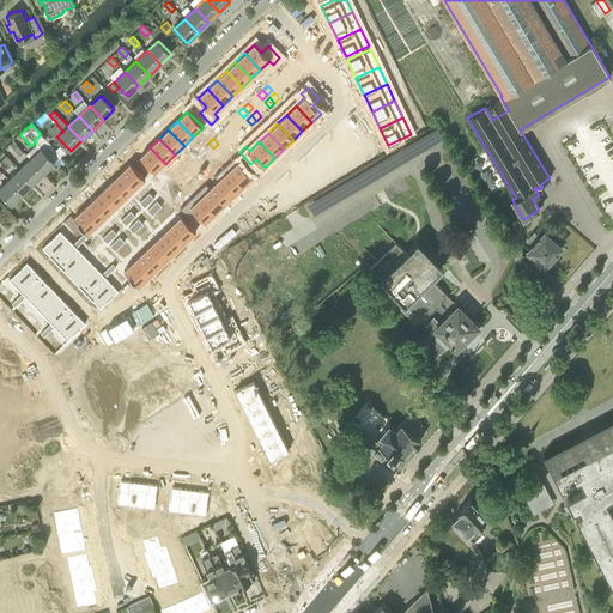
[(24,152),(17,145),(13,149),(20,156),(24,152)]
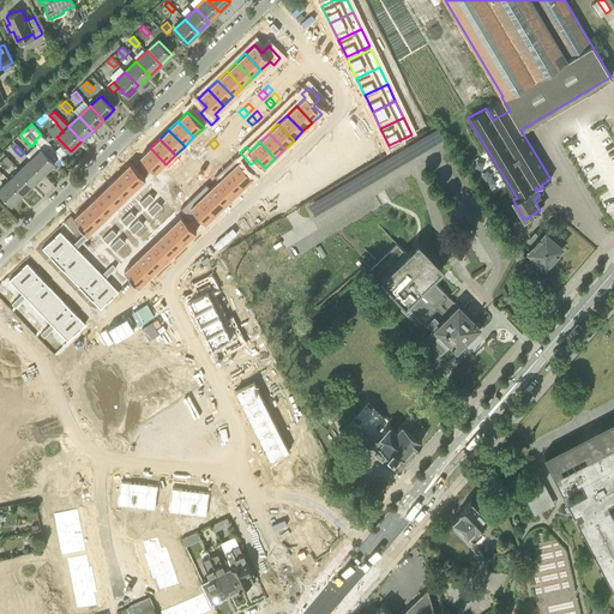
[(26,155),(31,160),(30,160),(43,173),(55,162),(42,149),(41,150),(37,145),(26,155)]
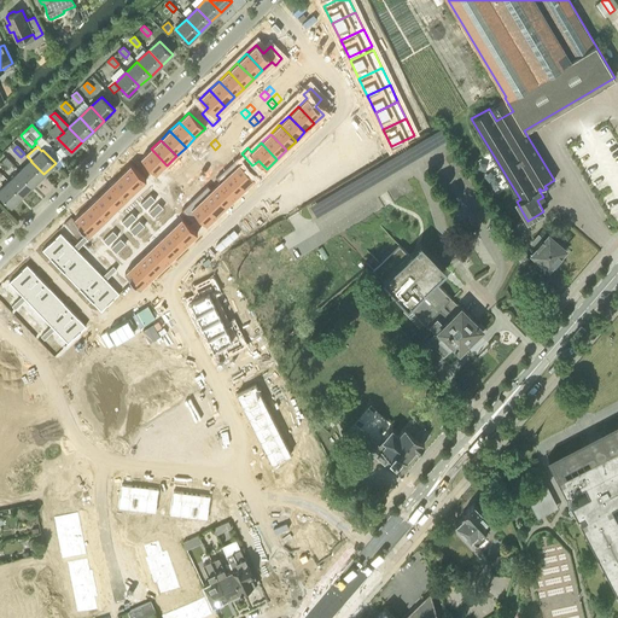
[(62,147),(57,152),(63,158),(68,153),(62,147)]
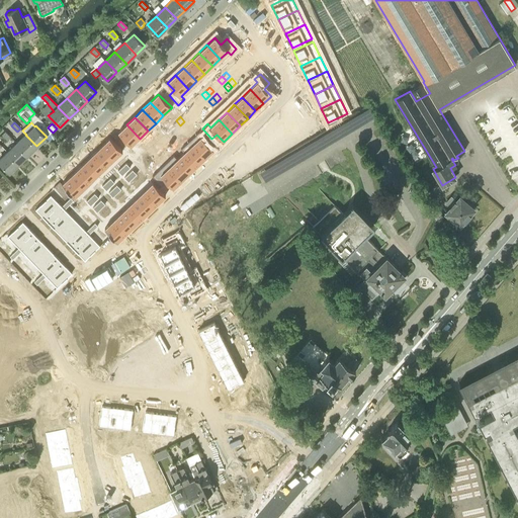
[(126,124),(118,133),(132,147),(140,139),(126,124)]
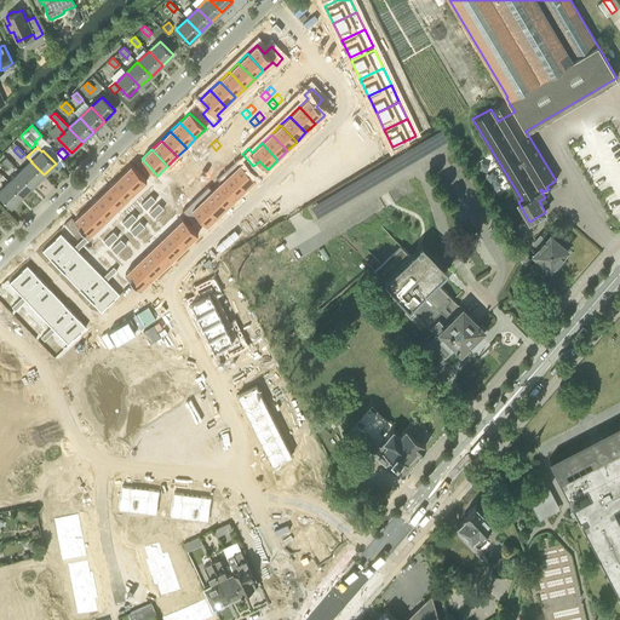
[(194,155),(199,160),(204,155),(199,150),(194,155)]
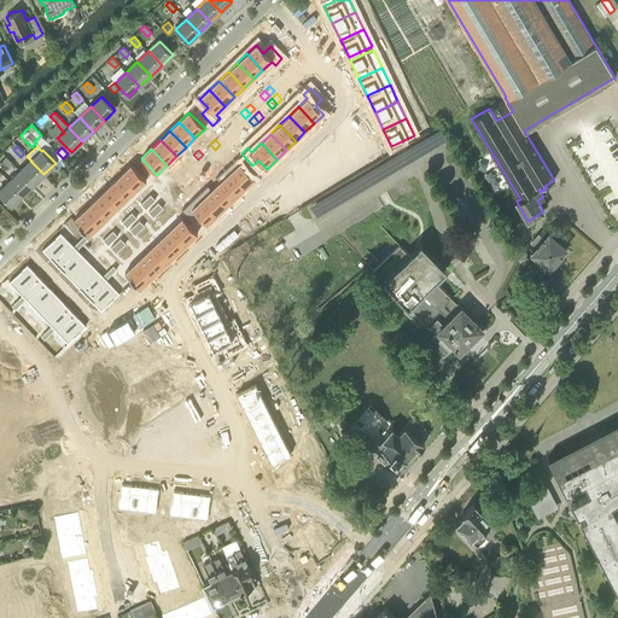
[(211,163),(216,158),(211,152),(207,157),(211,163)]
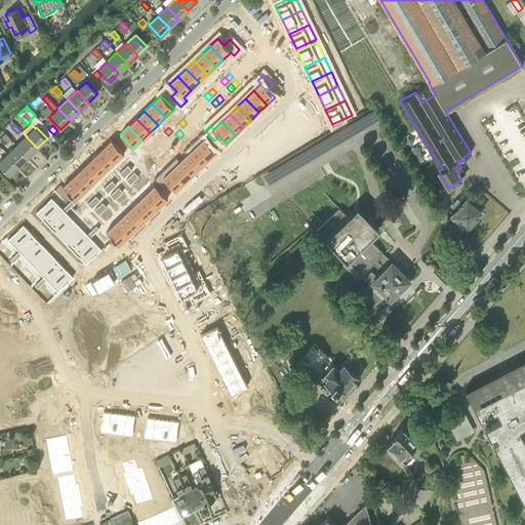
[(203,139),(195,147),(208,160),(216,153),(210,146),(214,140),(205,130),(200,135),(203,139)]
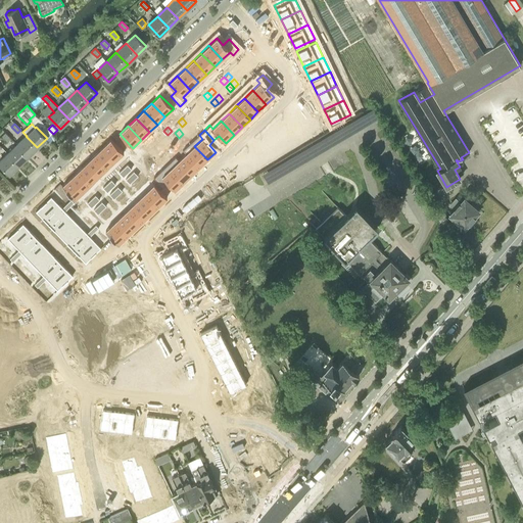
[(159,135),(163,139),(168,135),(163,131),(159,135)]
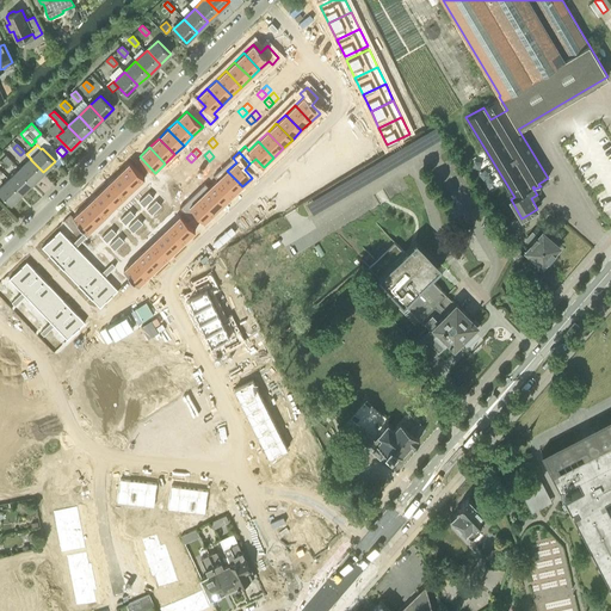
[(13,162),(7,155),(2,159),(10,166),(13,162)]
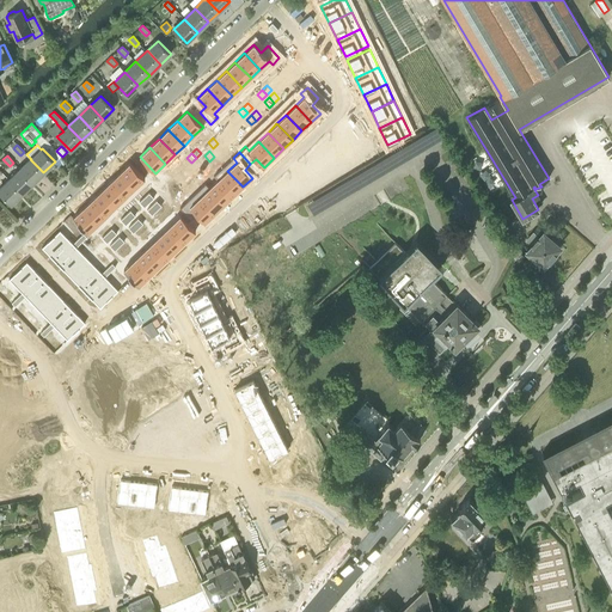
[(200,160),(204,165),(209,161),(204,155),(200,160)]
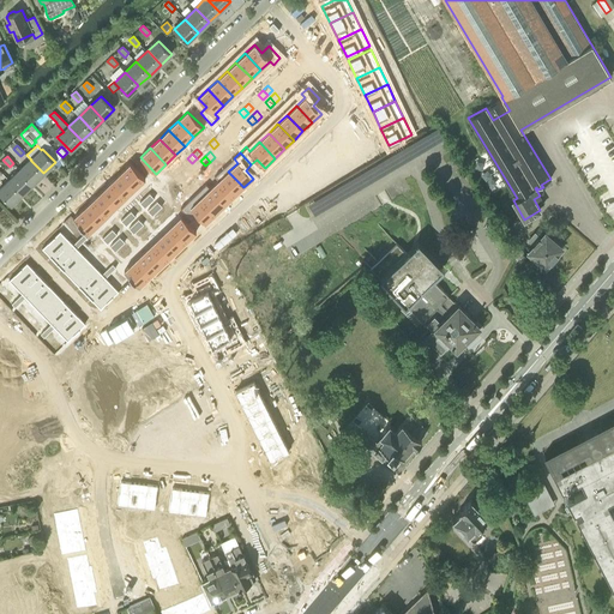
[(30,160),(19,169),(32,184),(43,173),(30,160)]
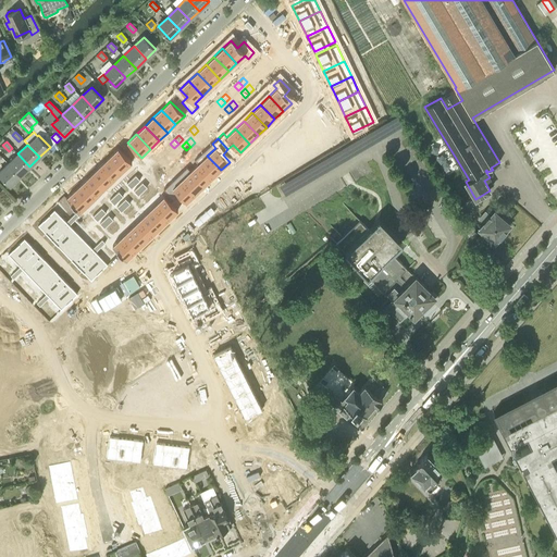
[(118,148),(109,157),(123,172),(132,163),(118,148)]
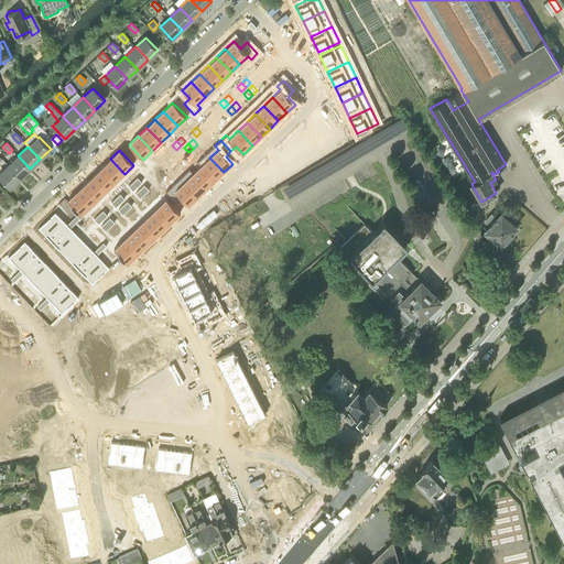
[(184,156),(180,152),(175,156),(180,161),(184,156)]
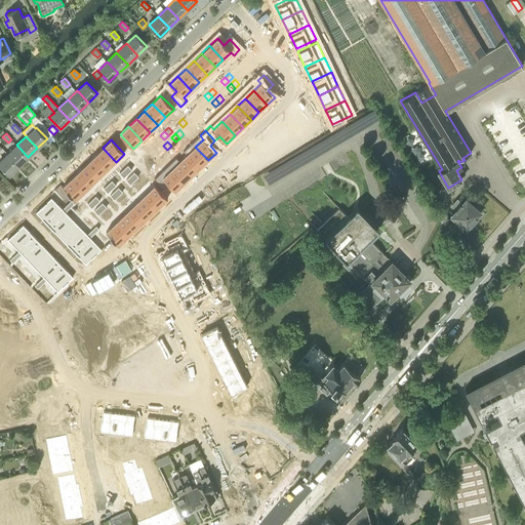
[(148,147),(153,151),(157,147),(153,143),(148,147)]
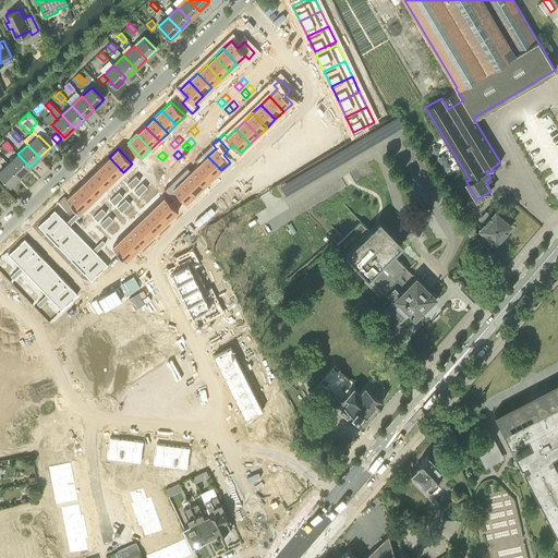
[(17,154),(8,164),(20,177),(29,167),(17,154)]
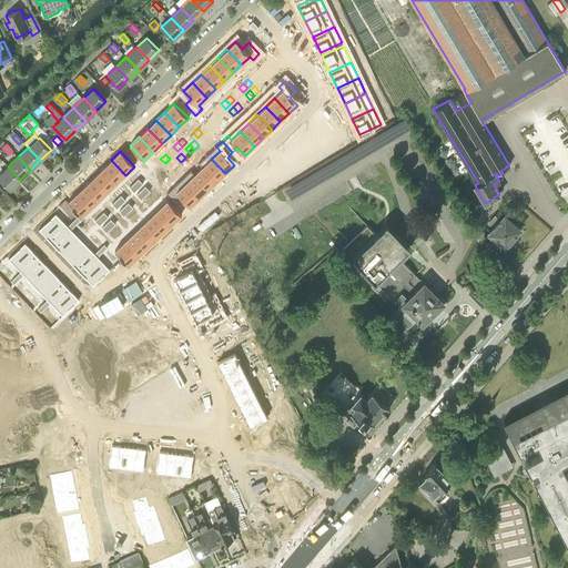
[(181,162),(176,158),(172,161),(176,166),(181,162)]
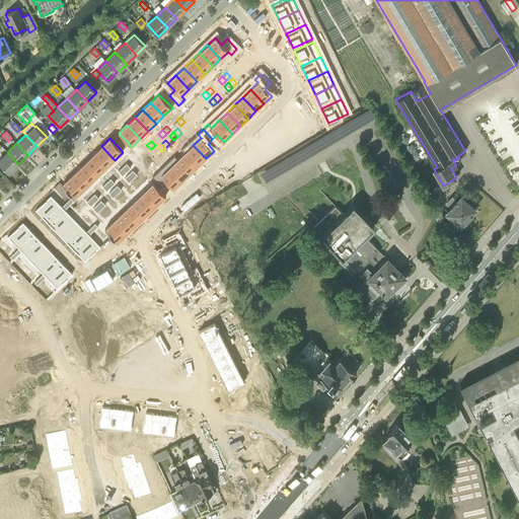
[(151,149),(146,145),(142,149),(147,153),(151,149)]
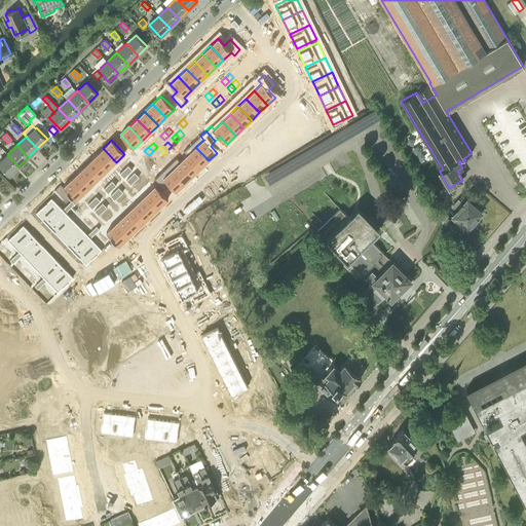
[(195,147),(187,154),(201,168),(209,160),(195,147)]
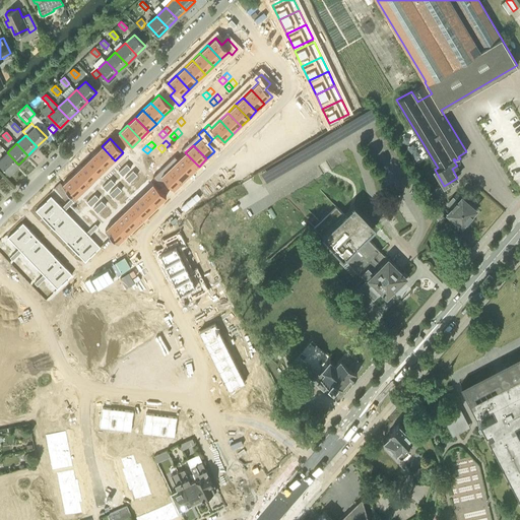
[(102,146),(93,154),(107,168),(115,160),(102,146)]
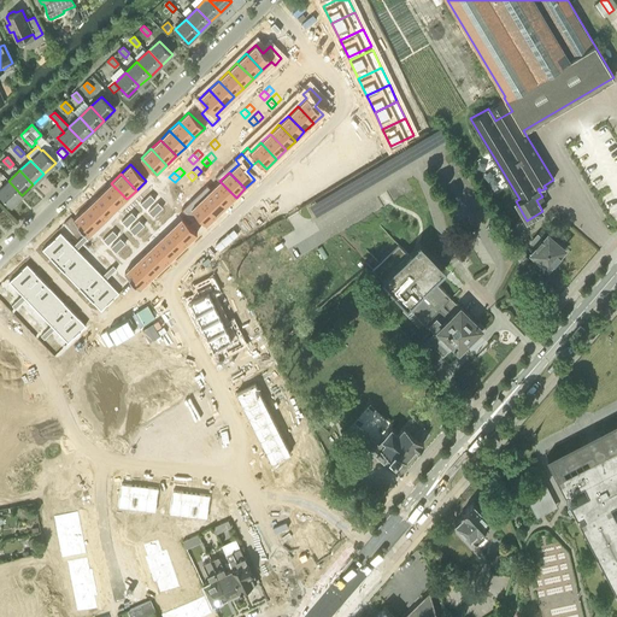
[(0,189),(0,193),(11,205),(22,195),(9,181),(0,189)]
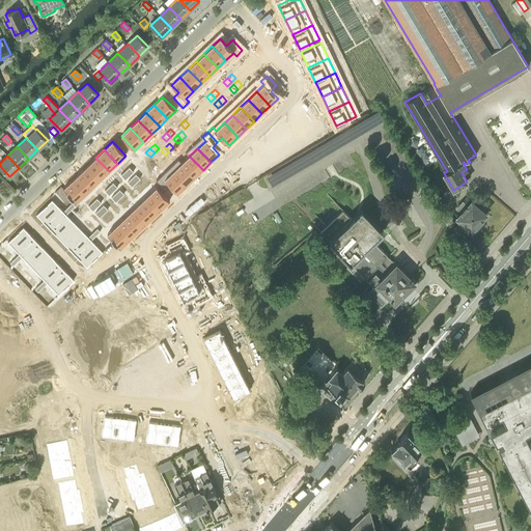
[(189,156),(182,164),(195,177),(203,170),(189,156)]
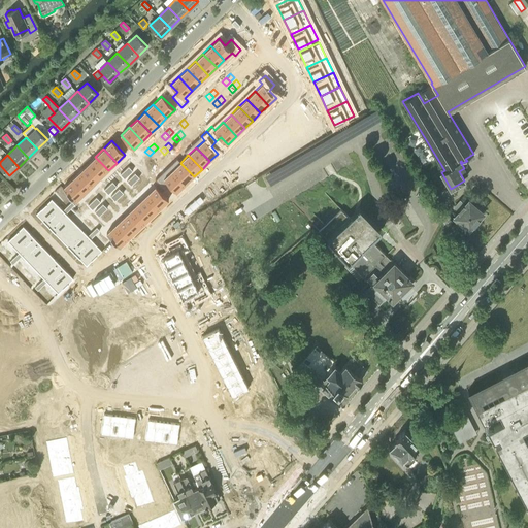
[(95,157),(88,164),(101,178),(108,170),(95,157)]
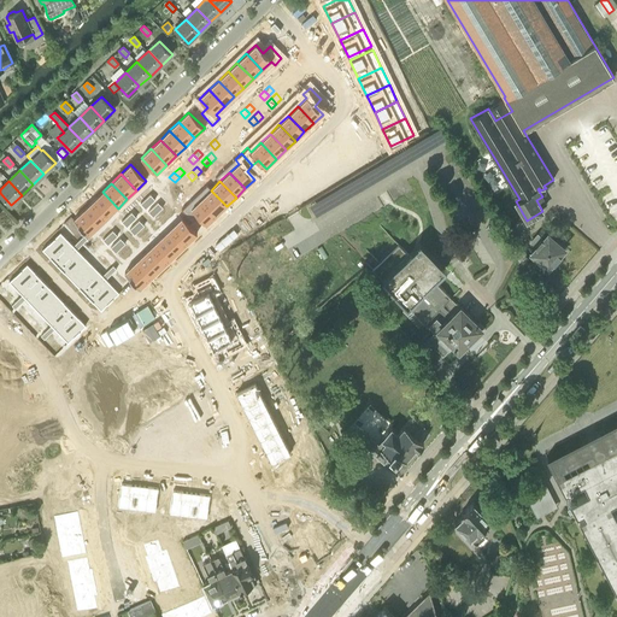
[(211,191),(201,199),(217,216),(227,206),(211,191)]
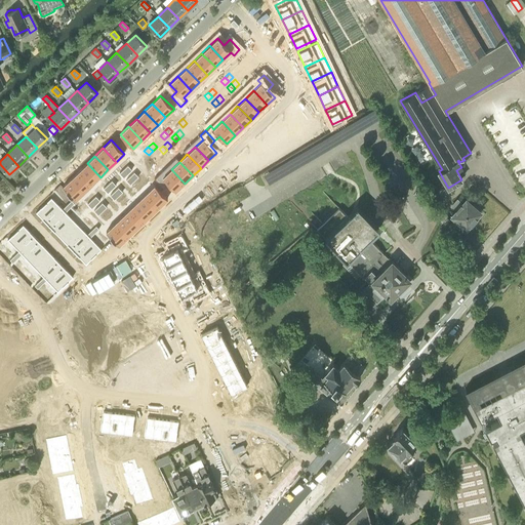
[(87,163),(79,171),(92,185),(101,177),(87,163)]
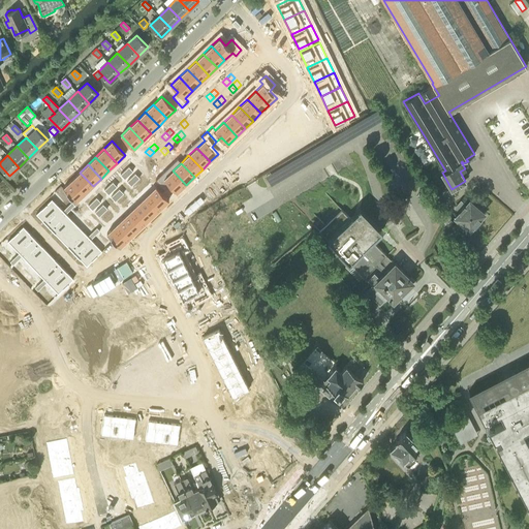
[(125,170),(129,176),(133,172),(129,167),(125,170)]
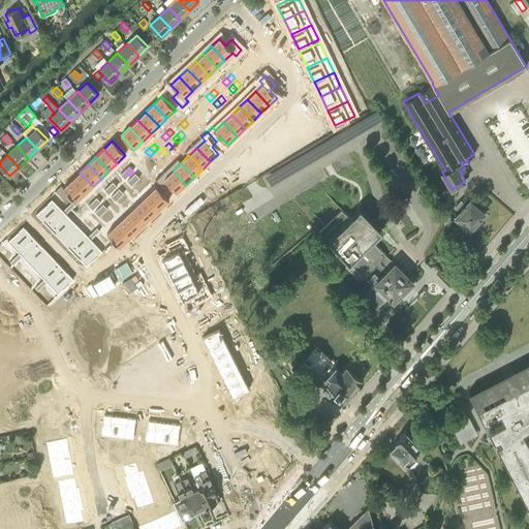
[(125,170),(121,175),(125,180),(129,176),(125,170)]
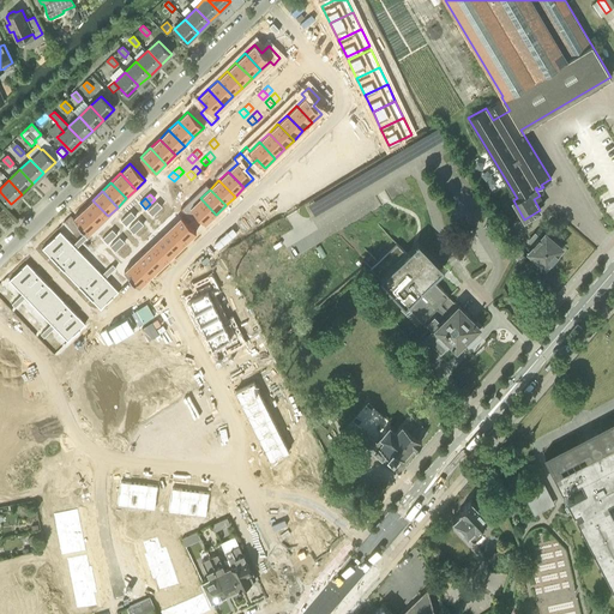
[(187,203),(181,210),(192,221),(198,216),(206,224),(216,215),(200,198),(191,208),(187,203)]
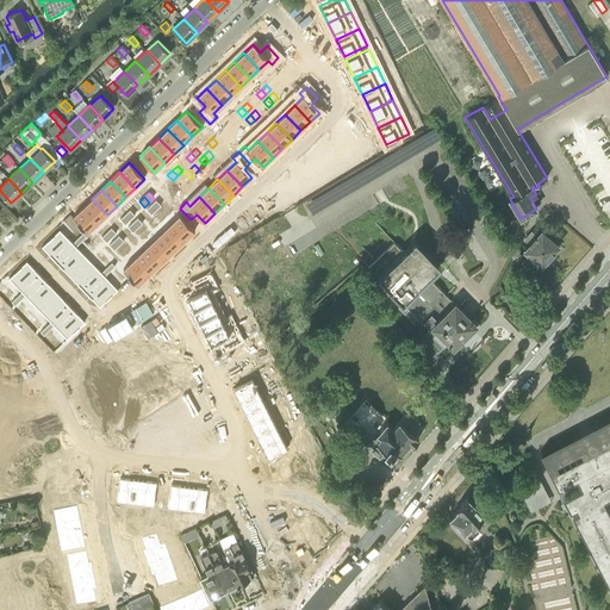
[(92,199),(82,207),(98,224),(107,215),(92,199)]
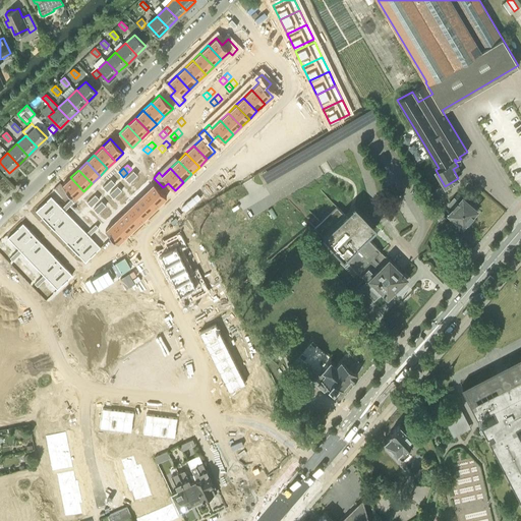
[(129,175),(133,180),(137,176),(133,171),(129,175)]
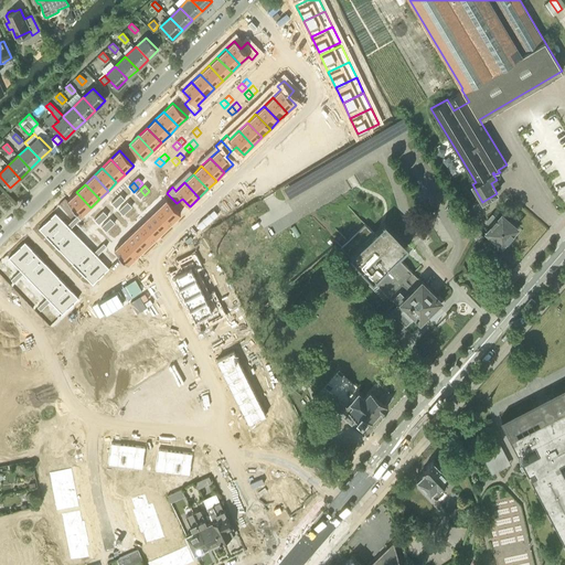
[(140,190),(136,194),(140,199),(145,195),(140,190)]
